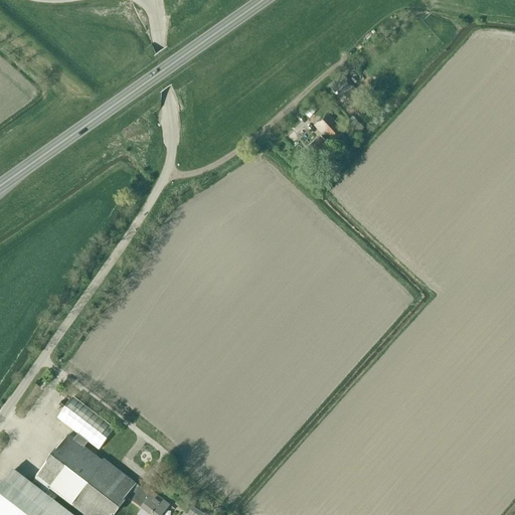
[(355,88),(346,77),(340,82),(338,79),(330,87),(340,99),(345,94),(346,96),(355,88)]
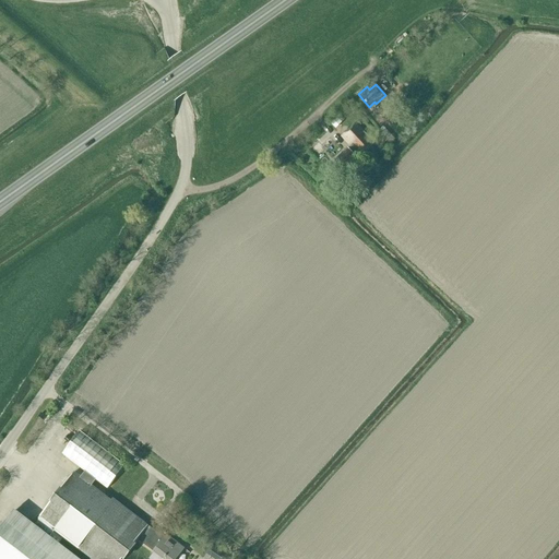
[(364,155),(377,142),(369,134),(368,135),(359,127),(361,126),(357,122),(342,137),(351,145),(353,143),(354,144),(335,162),(343,170),(361,153),(364,155)]
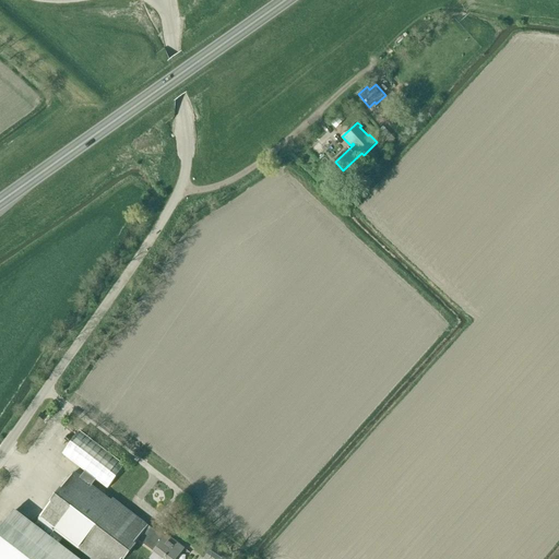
[(385,137),(391,143),(395,139),(389,132),(385,137)]
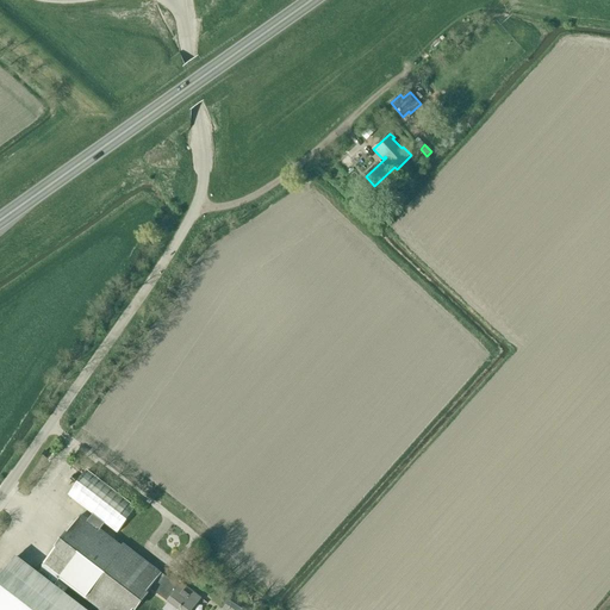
[(350,159),(356,165),(365,157),(359,150),(350,159)]
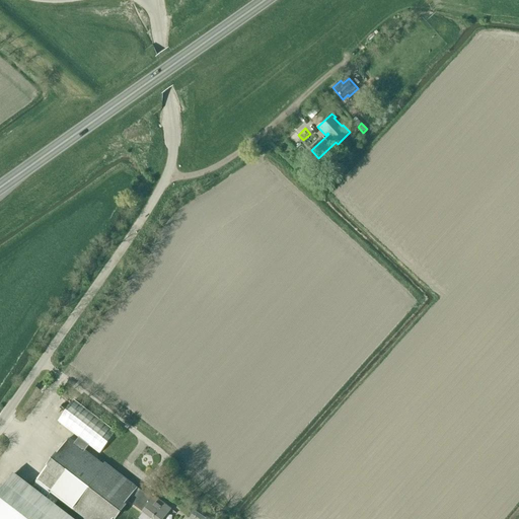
[(294,142),(299,137),(295,133),(290,138),(294,142)]
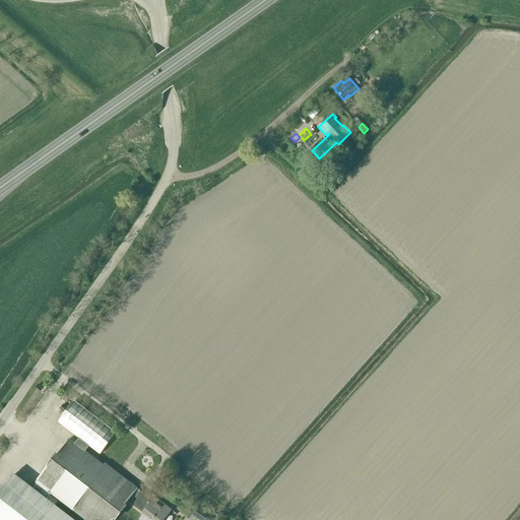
[(75,445),(69,440),(36,483),(37,483),(31,491),(13,476),(0,493),(0,519),(70,519),(54,507),(59,501),(83,519),(114,519),(128,502),(151,519),(164,519),(172,511),(154,498),(152,501),(137,490),(105,464),(103,466),(85,452),(89,447),(100,455),(116,434),(74,402),(58,423),(79,439),(75,445)]
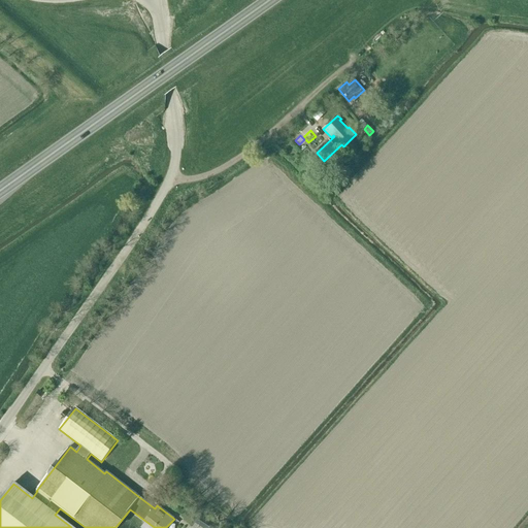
[(217,527),(218,527),(199,515),(194,523),(201,527),(217,527)]
